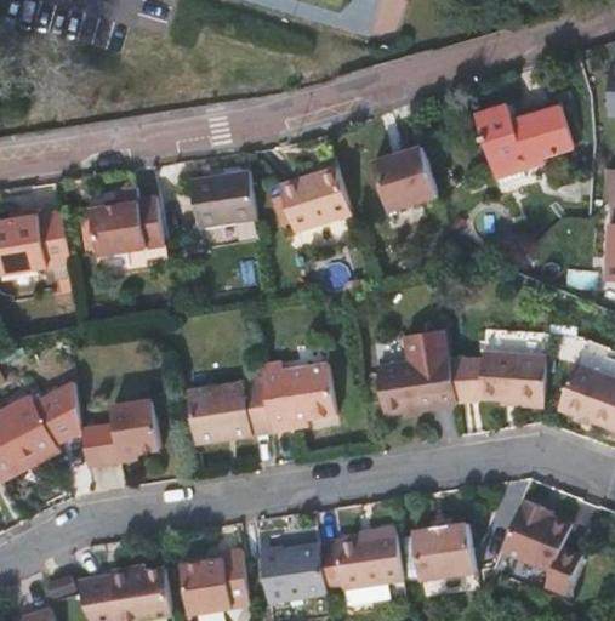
[(473,114),(474,114),(494,184),(502,187),(519,181),(524,175),(522,170),(544,163),(542,158),(573,148),(561,112),(559,104),(511,120),(506,103),(473,114)]
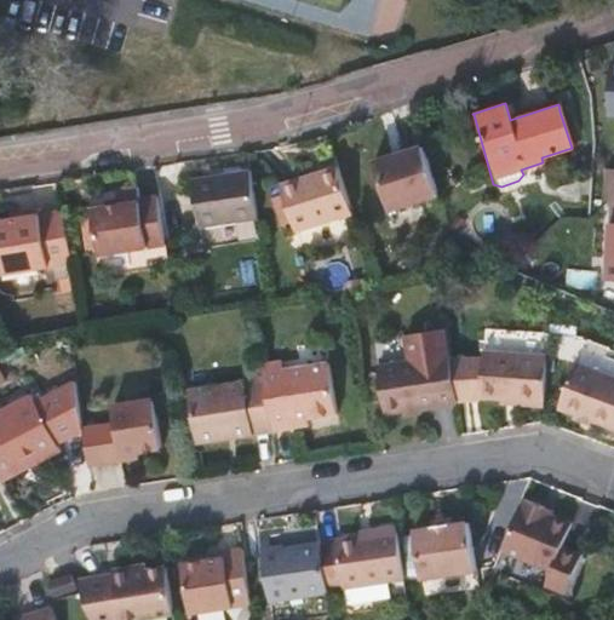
[(422,144),(371,159),(385,211),(436,195),(422,144)]
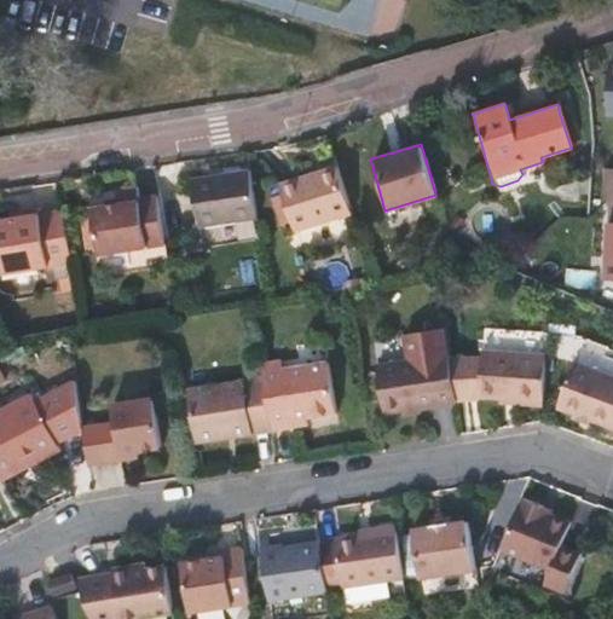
[(340,180),(335,163),(277,183),(291,230),(348,212),(340,180)]
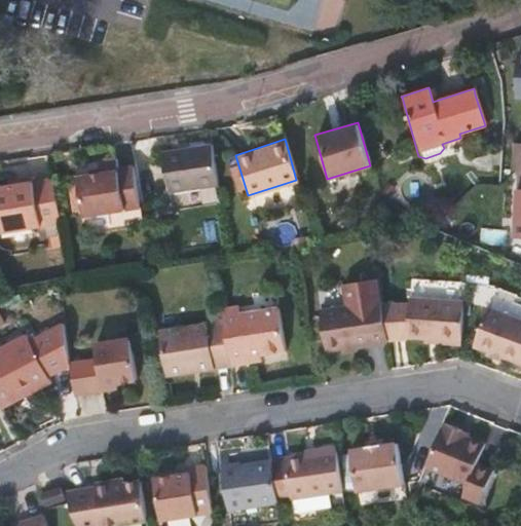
[(215,184),(209,142),(157,150),(164,193),(215,184)]
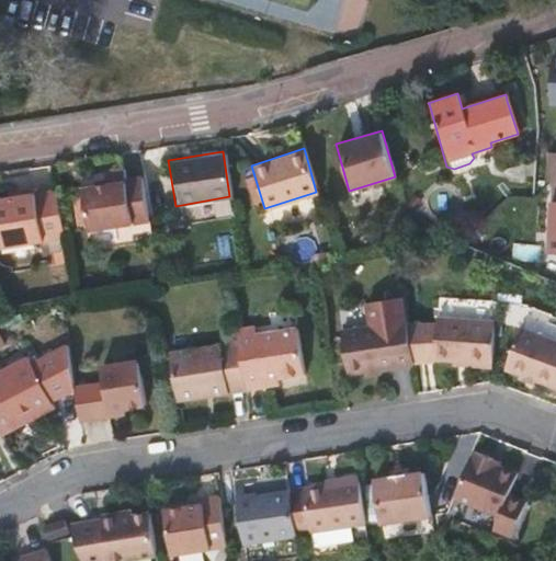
[(555,153),(548,153),(546,183),(549,183),(555,183),(555,153)]
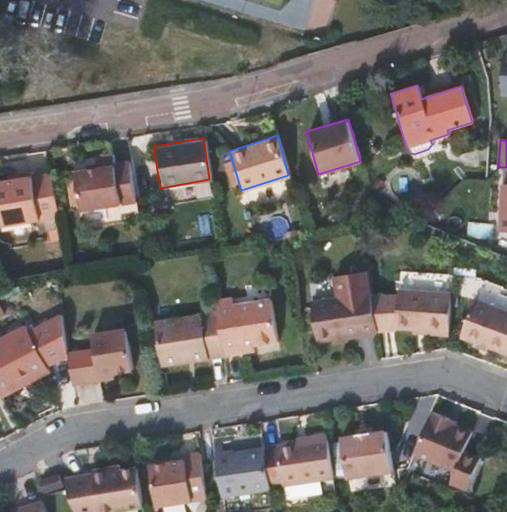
[(133,203),(127,164),(112,166),(111,156),(94,158),(95,165),(96,170),(86,172),(73,174),(78,211),(133,203)]
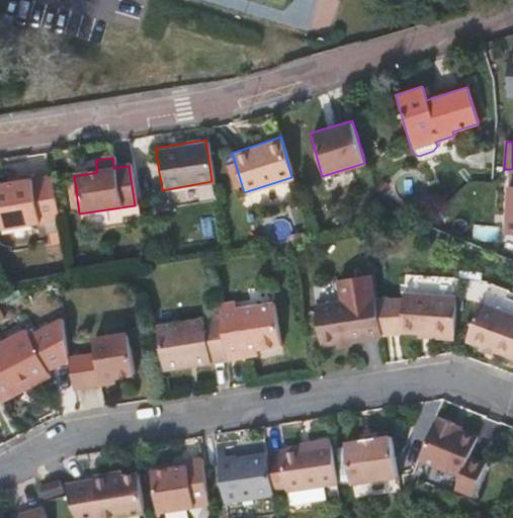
[(512,169),(507,169),(504,234),(512,234),(512,169)]
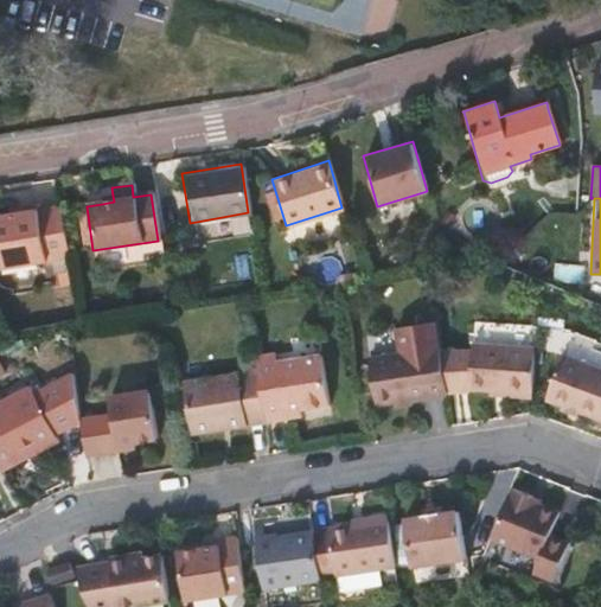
[(66,259),(59,206),(36,211),(34,206),(16,209),(17,215),(8,216),(0,217),(0,268),(66,259)]
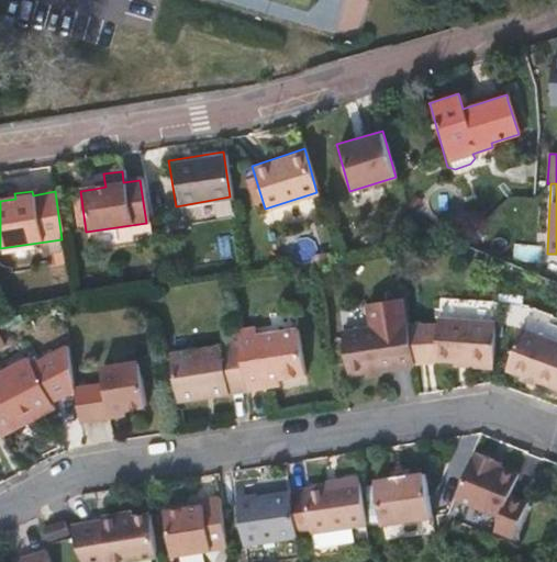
[(556,283),(556,266),(550,263),(544,279),(556,283)]
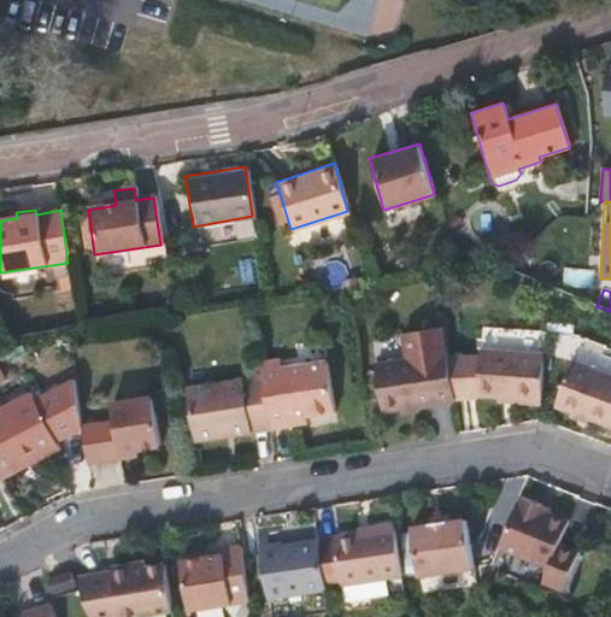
[(438,357),(447,354),(444,329),(433,331),(438,357)]
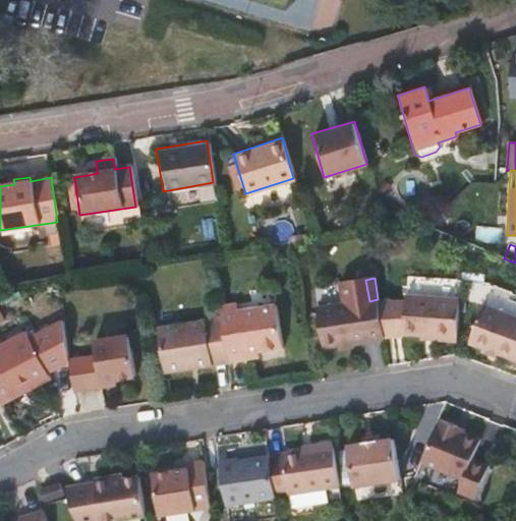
[(385,338),(379,304),(378,299),(369,301),(365,280),(340,284),(344,305),(317,309),(323,348),(339,346),(353,343),(385,338)]
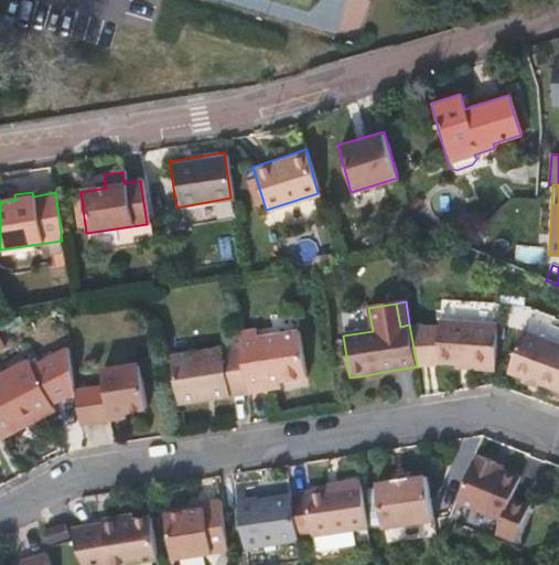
[(430,364),(448,365),(494,369),(497,331),(434,327),(434,332),(410,330),(417,366),(430,364)]
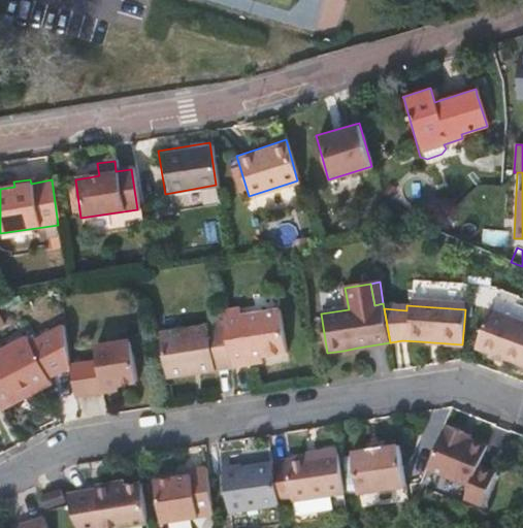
[(224,324),(231,369),(249,366),(248,361),(261,359),(286,355),(280,310),(241,317),(240,309),(222,312),(224,324)]
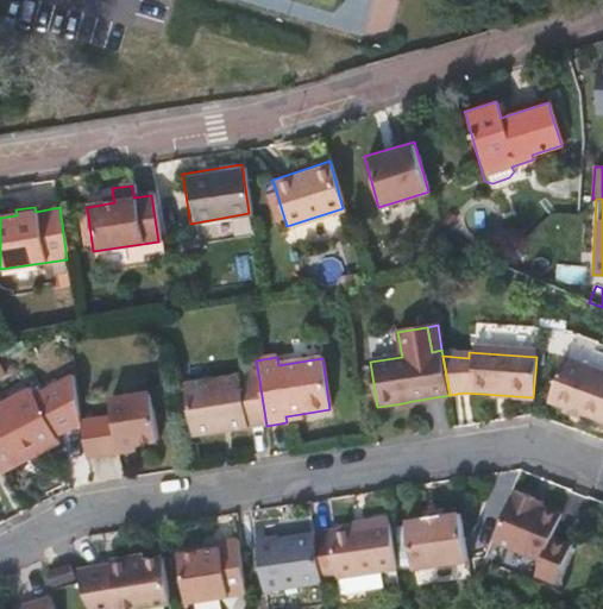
[(602,371),(564,357),(548,402),(602,421),(602,371)]
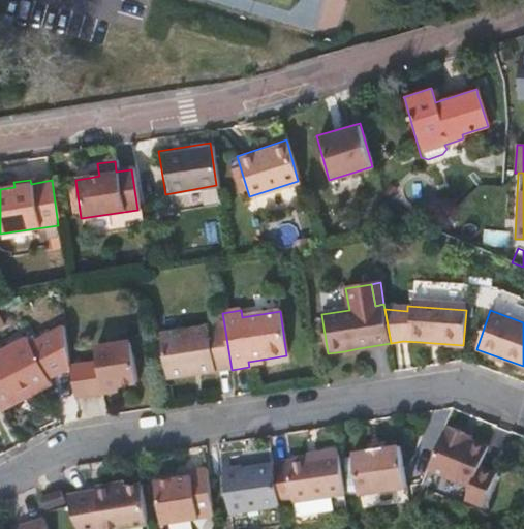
[(232,370),(224,324),(160,335),(166,379),(232,370)]
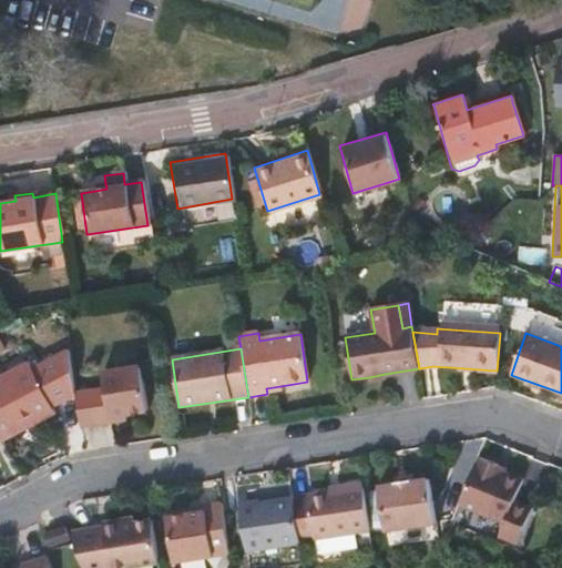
[(68,351),(31,368),(29,364),(0,377),(0,443),(54,416),(51,409),(74,397),(73,392),(68,351)]
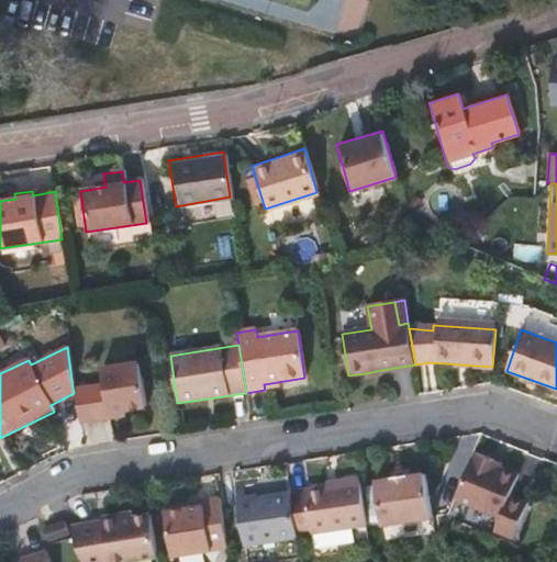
[(92,419),(109,418),(108,411),(123,408),(145,405),(137,362),(100,368),(102,383),(87,385),(92,419)]
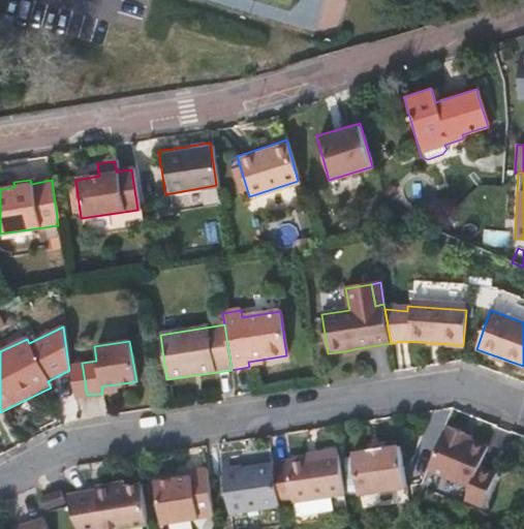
[(360,355),(359,348),(344,351),(344,358),(360,355)]
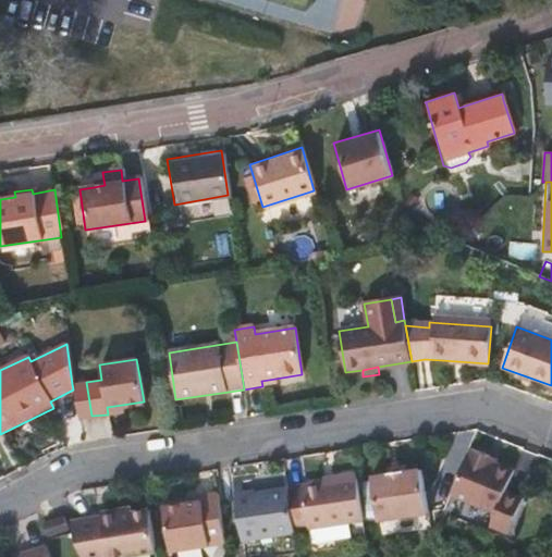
[(92,416),(86,382),(72,384),(73,390),(77,419),(92,416)]
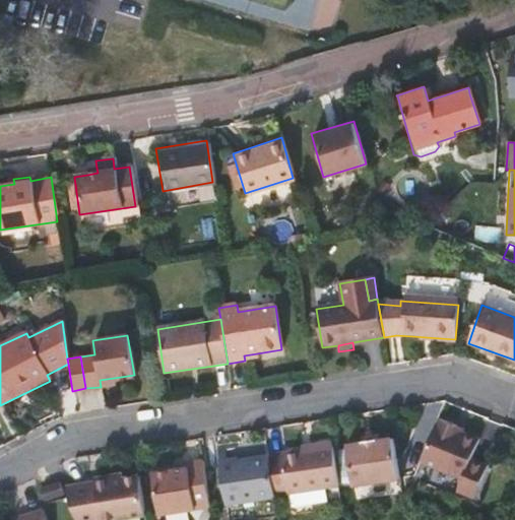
[(114,385),(114,378),(100,380),(101,387),(114,385)]
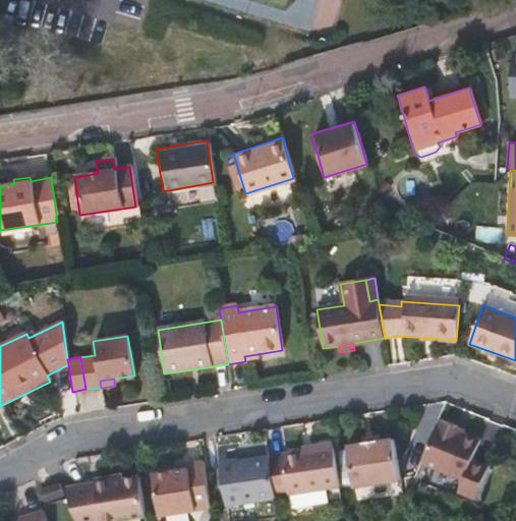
[(457,427),(440,420),(421,465),(463,481),(458,494),(475,501),(489,468),(472,461),(480,442),(463,435),(456,431),(457,427)]
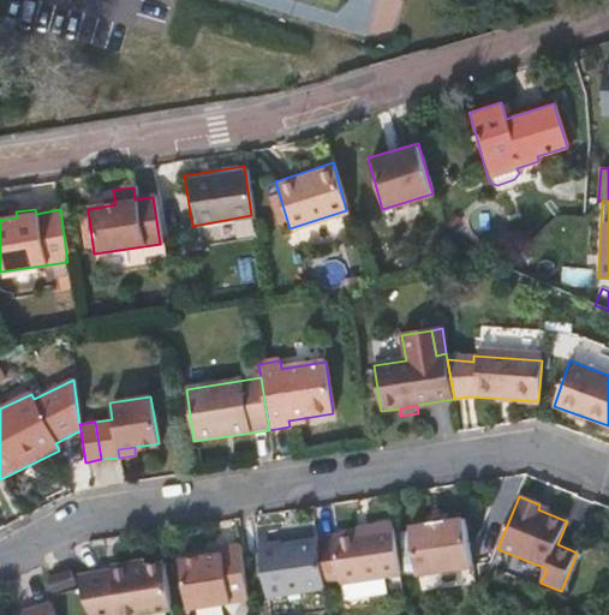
[(447,520),(446,517),(428,519),(428,523),(409,525),(416,572),(471,563),(463,517),(447,520)]
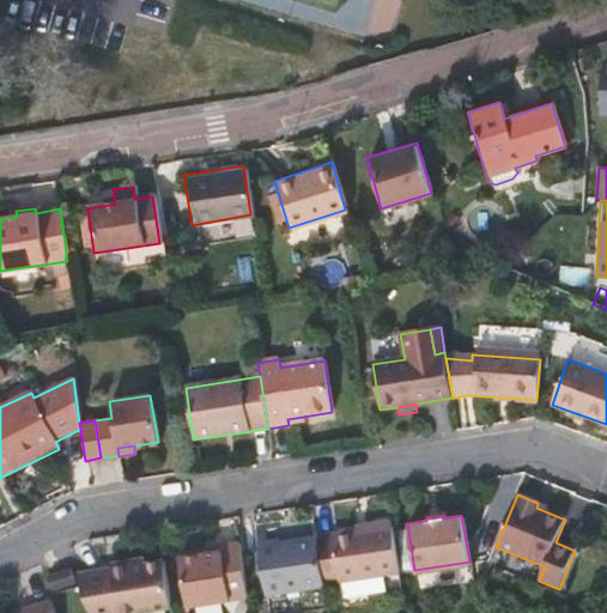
[(369,532),(353,534),(331,536),(339,583),(341,582),(344,598),(381,592),(378,577),(399,574),(389,520),(368,522),(369,532)]
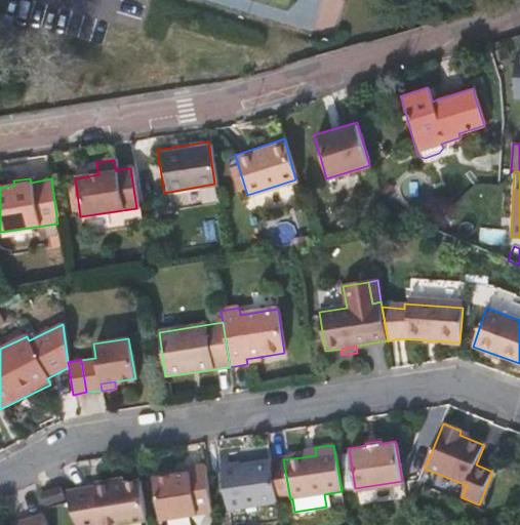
[(302,449),(303,457),(316,455),(315,447),(302,449)]
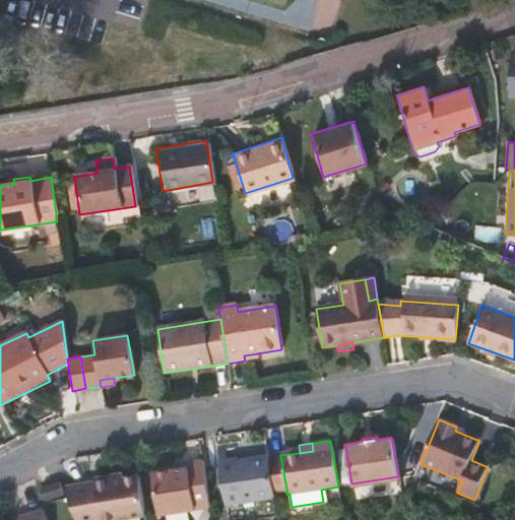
[(226,505),(274,497),(271,475),(267,455),(219,463),(226,505)]
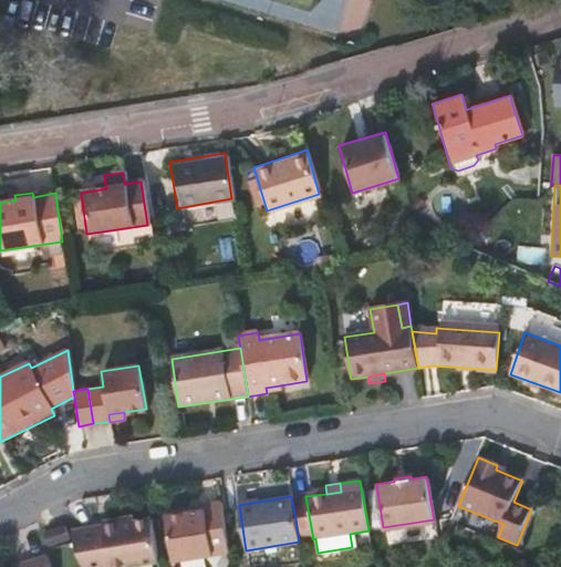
[(220,502),(199,505),(200,512),(186,514),(166,517),(173,562),(228,553),(220,502)]
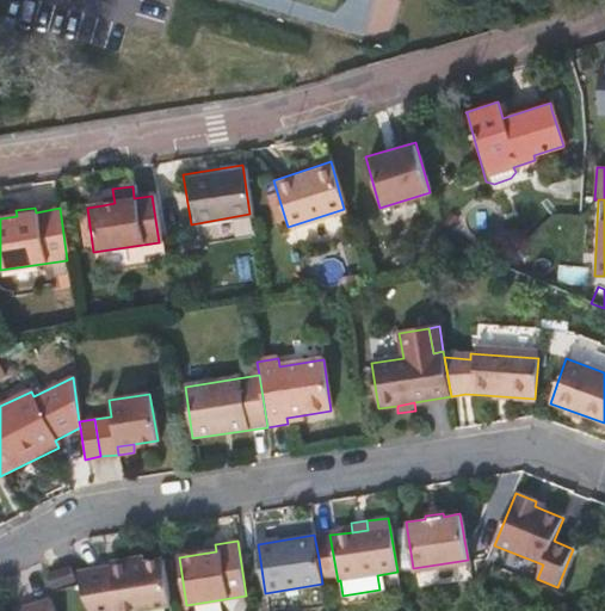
[(128,566),(128,560),(109,562),(110,569),(75,574),(79,585),(86,610),(139,610),(170,606),(162,560),(141,565),(128,566)]
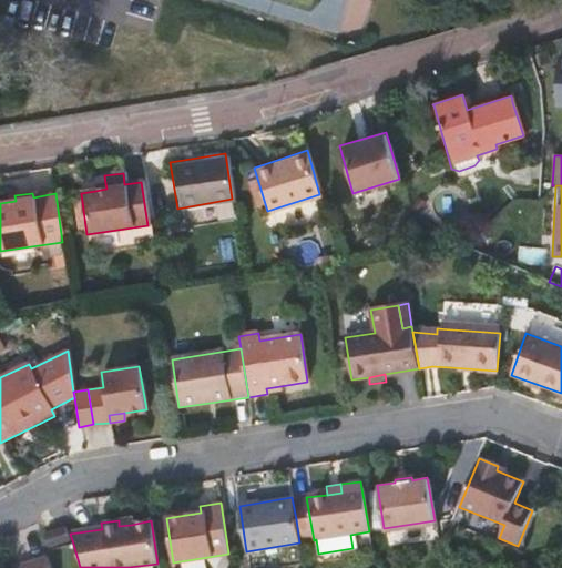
[(65,541),(62,527),(44,533),(49,547),(65,541)]
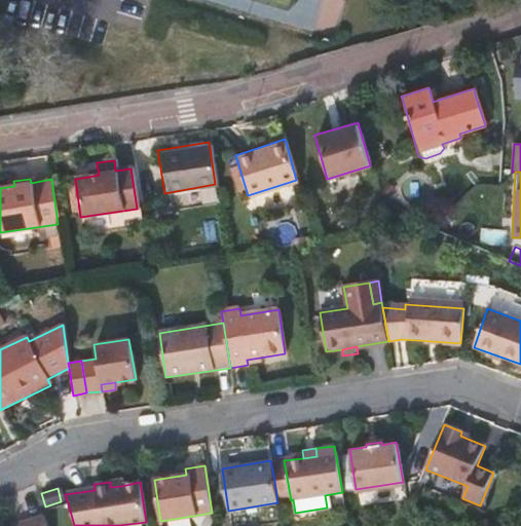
All buildings are outlined.
